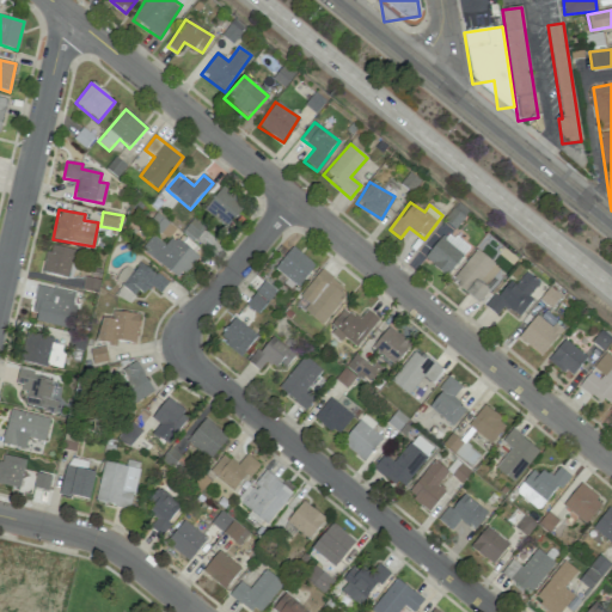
[(171,237),(165,245),(152,234),(140,251),(181,280),(197,256),(171,237)]
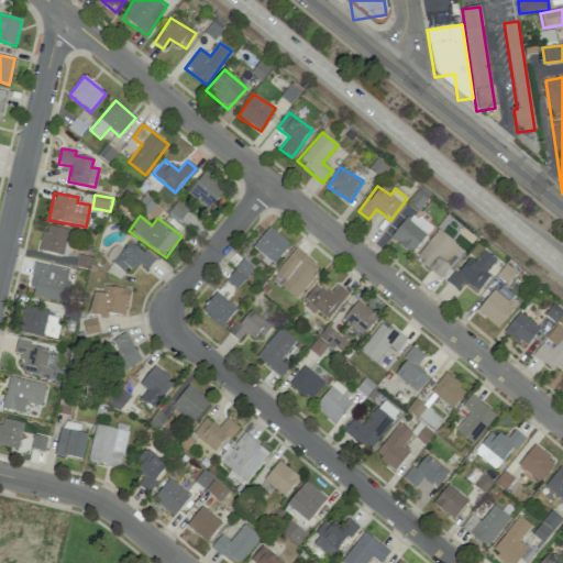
[(39,251),(63,256),(68,230),(44,224),(39,251)]
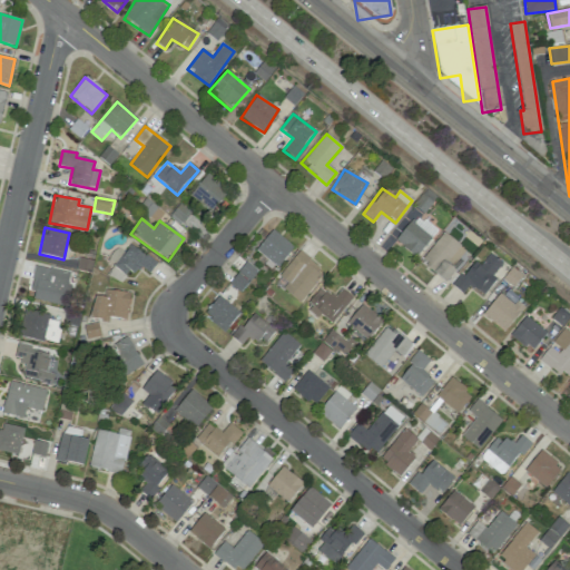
[(256,249),(277,267),(294,247),(273,229),(256,249)]
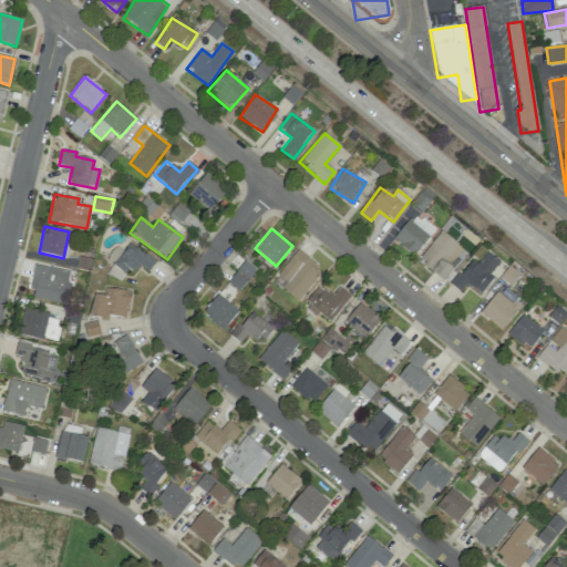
[(463,248),(441,230),(418,260),(443,281),(454,268),(450,265),(463,248)]
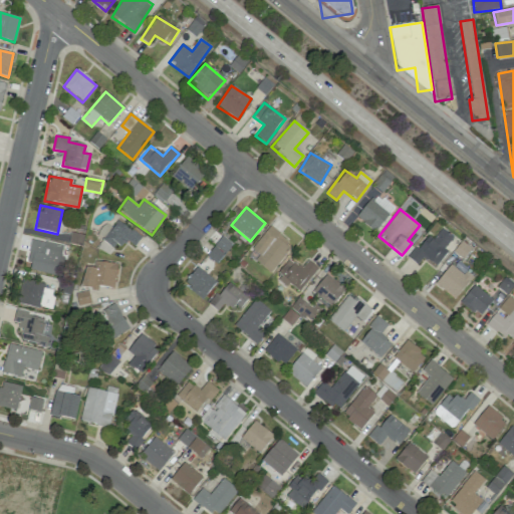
[(124,239),(134,246),(141,238),(118,219),(101,240),(114,251),(124,239)]
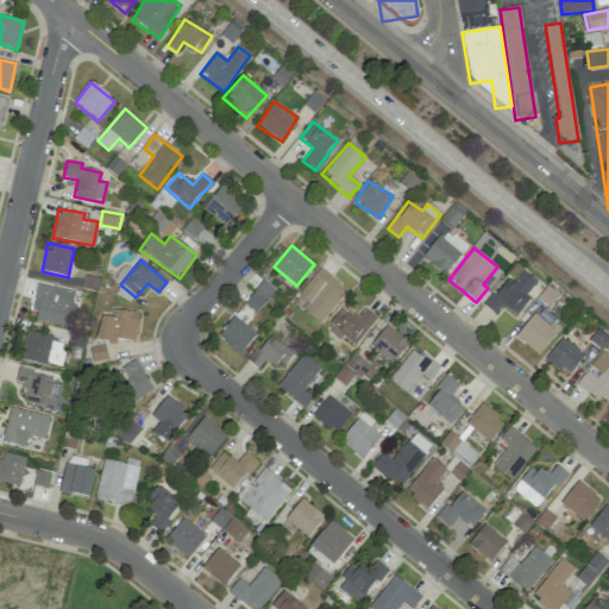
[(294,303),(321,321),(345,286),(318,268),(294,303)]
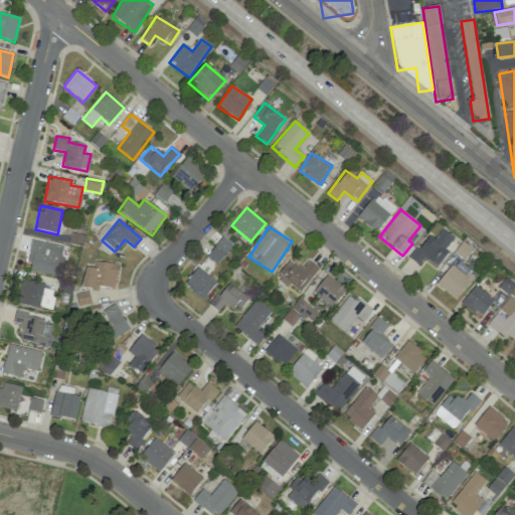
[(422,259),(437,268),(448,250),(446,249),(454,237),(442,229),(435,239),(426,234),(410,260),(418,265),(422,259)]
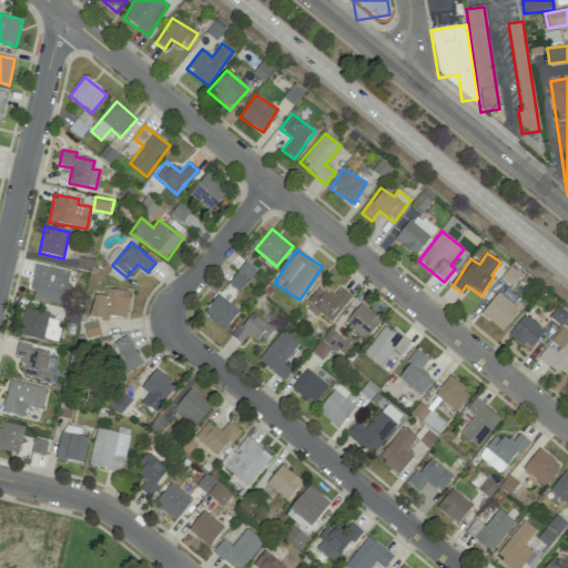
[(256,270),(245,261),(227,283),(240,293),(256,270)]
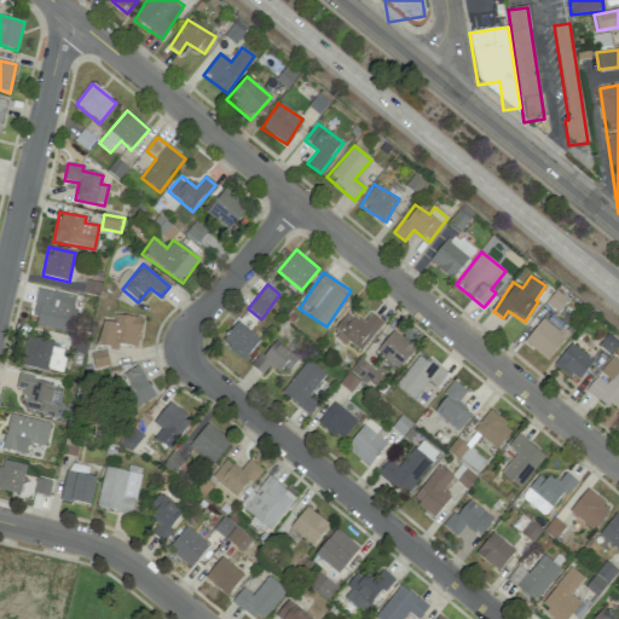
[(32,325),(71,334),(79,296),(39,289),(32,325)]
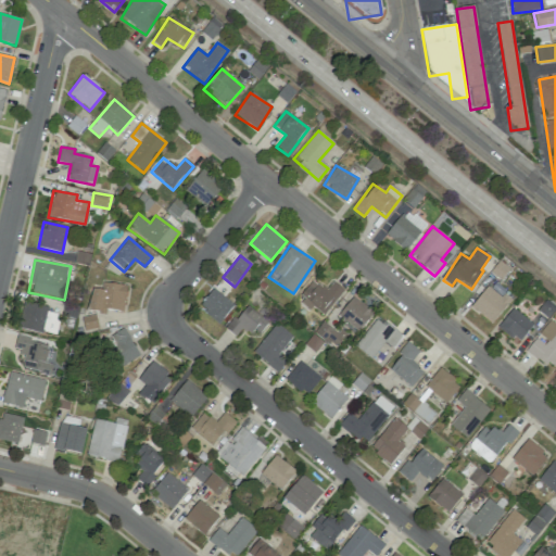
[(326,290),(312,279),(298,298),(323,316),(343,290),(332,281),(326,290)]
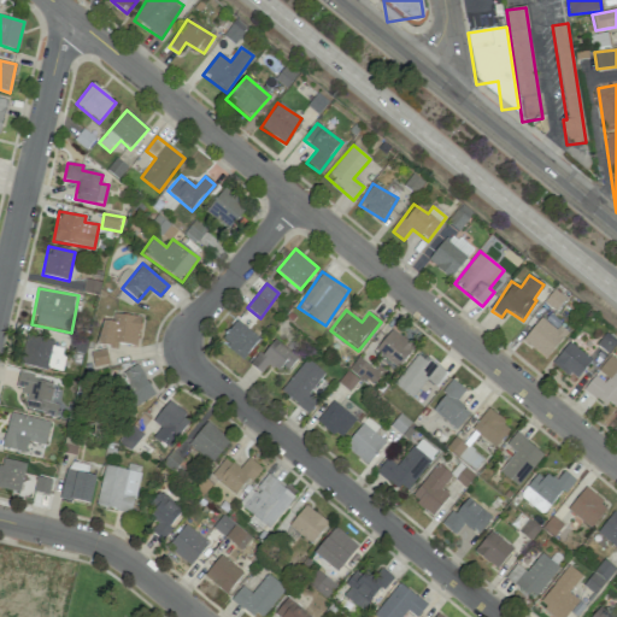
[(100,321),(99,346),(118,347),(118,344),(137,345),(140,316),(115,315),(113,322),(100,321)]
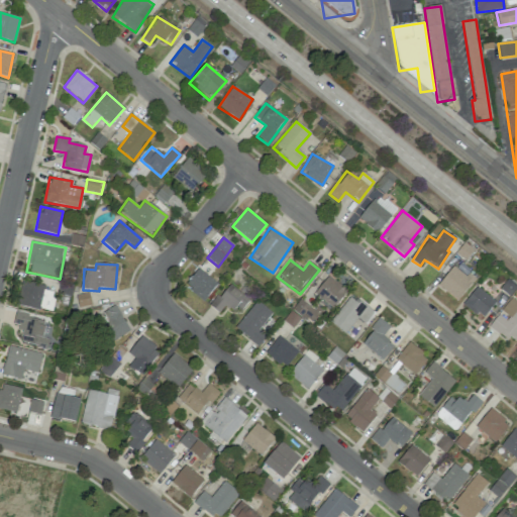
[(474,280),(453,265),(438,286),(458,300),(474,280)]
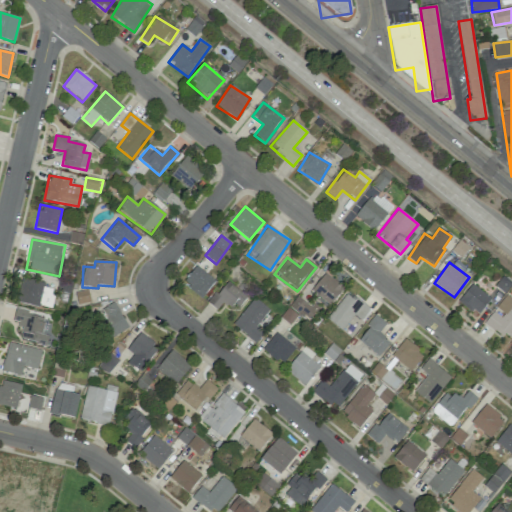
[(215,282),(197,266),(182,283),(200,299),(215,282)]
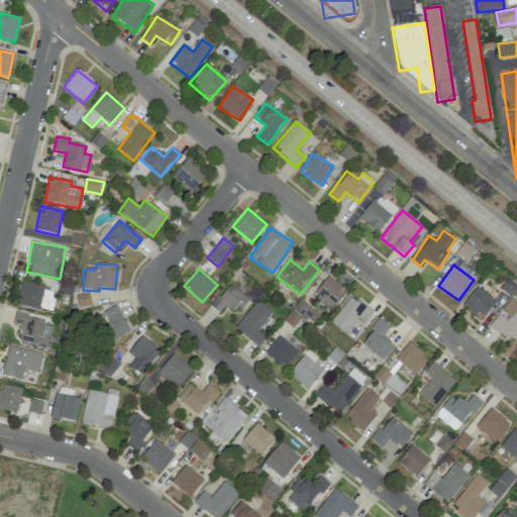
[(314,294),(333,308),(347,291),(328,276),(314,294)]
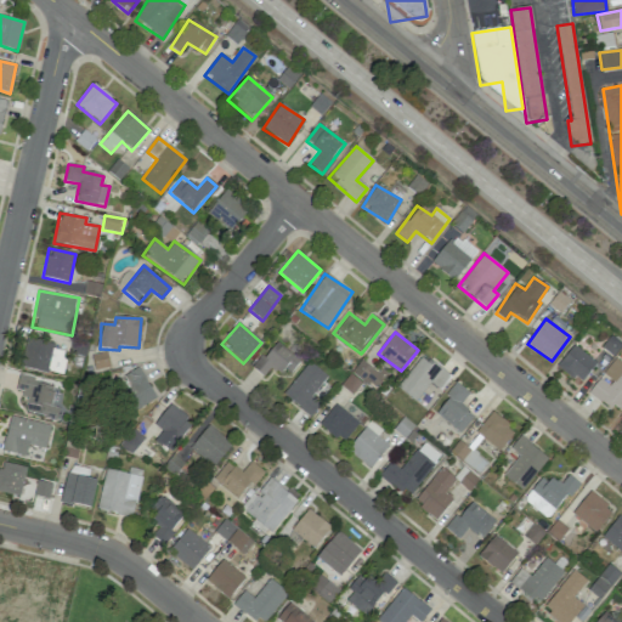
[(61,375),(67,352),(54,349),(55,345),(27,338),(21,366),(61,375)]
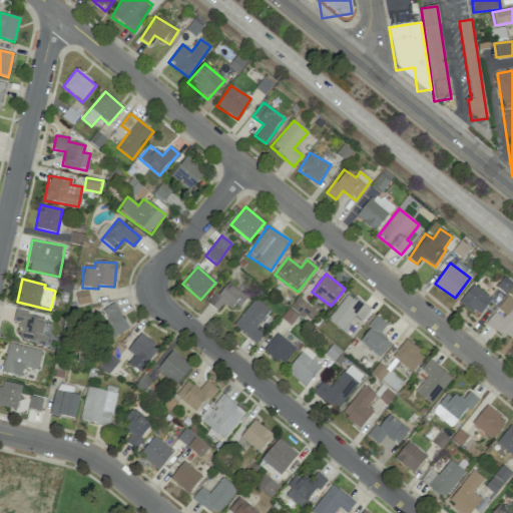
[(245,297),(226,282),(208,304),(216,311),(222,303),(232,312),(245,297)]
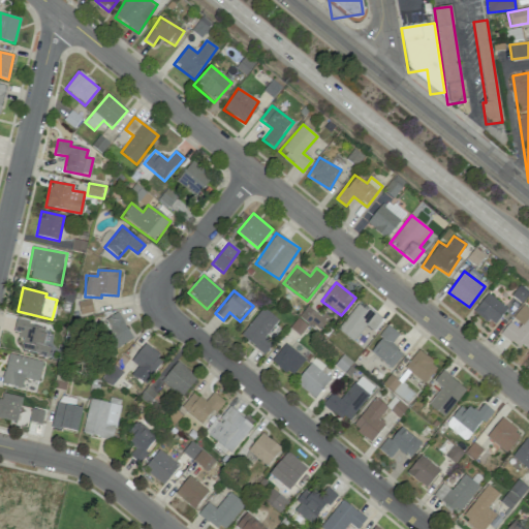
[(507,309),(488,293),(473,310),(493,327),(507,309)]
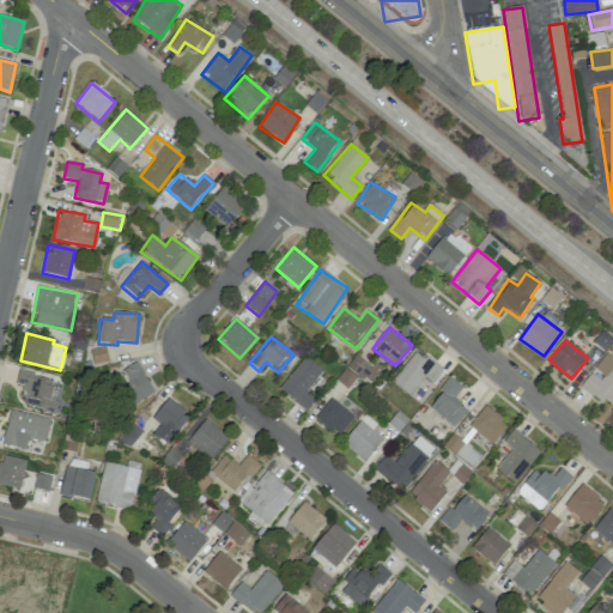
[(90,350),(93,365),(108,362),(104,347),(90,350)]
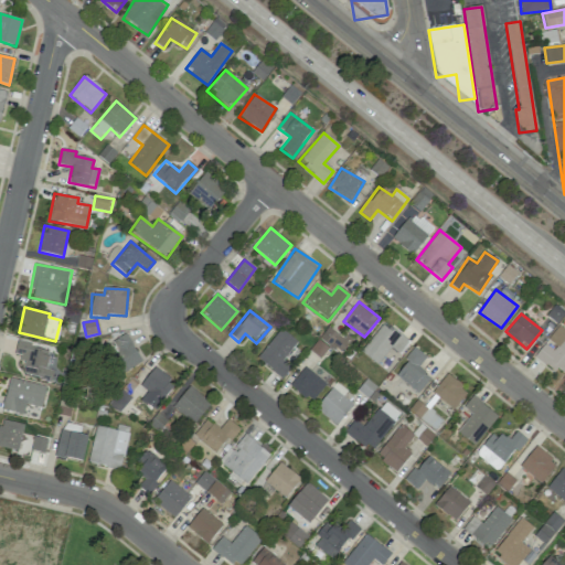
[(377,364),(391,348),(398,354),(408,342),(384,322),(361,352),(377,364)]
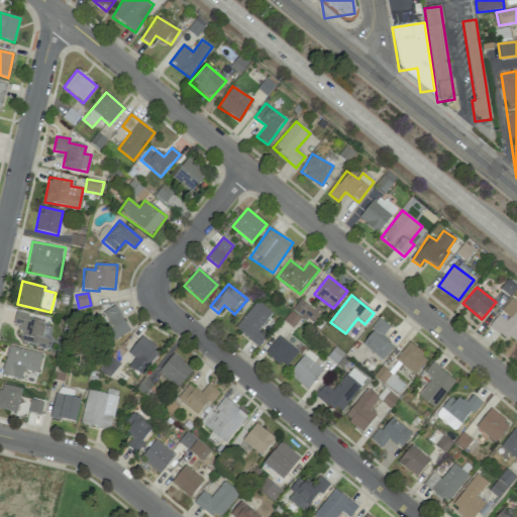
[(490,325),(513,343),(516,337),(516,302),(511,298),(499,313),(490,325)]
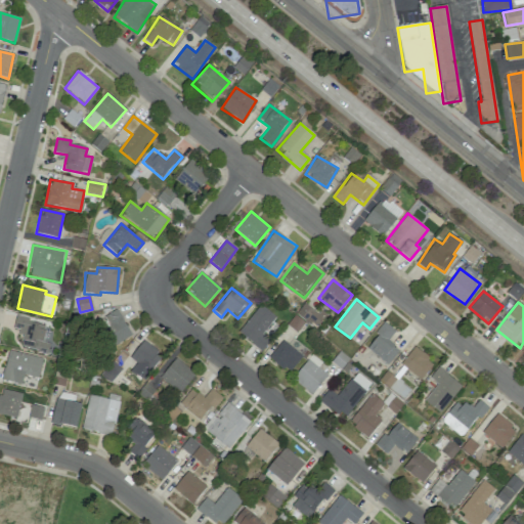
[(275,318),(261,305),(237,331),(260,351),(269,341),(261,333),(275,318)]
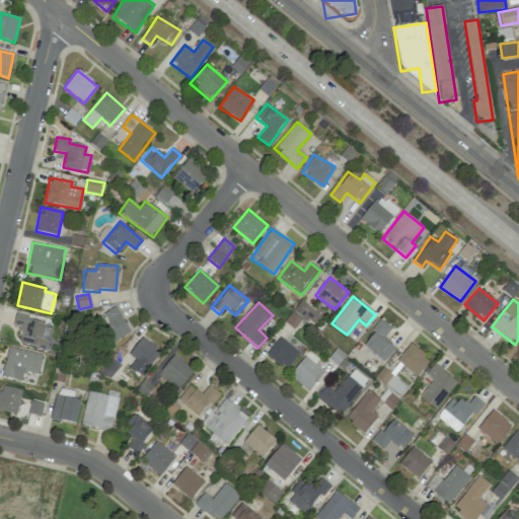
[(294,312),(314,322),(319,313),(299,302),(294,312)]
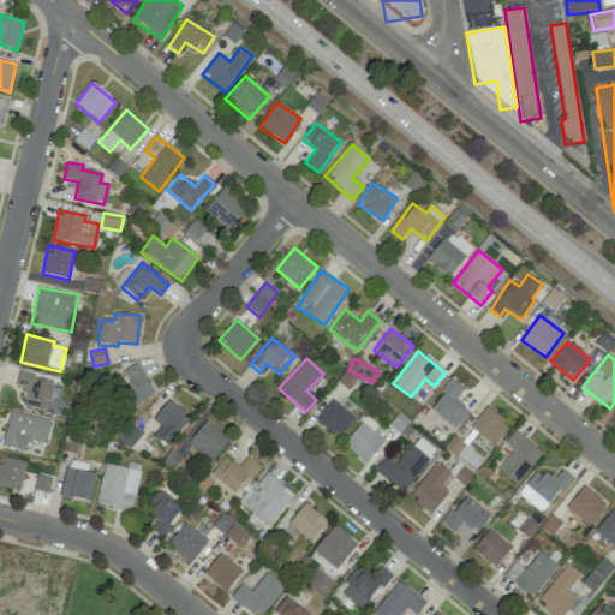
[(121,370),(127,382),(118,386),(127,407),(153,395),(138,363),(121,370)]
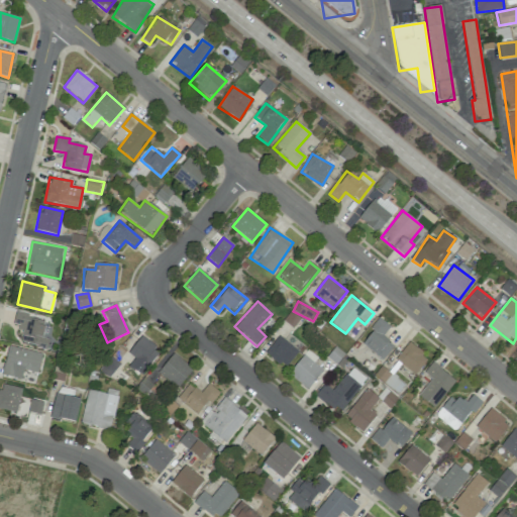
[(41,338),(44,321),(27,318),(28,313),(16,311),(13,326),(23,328),(20,343),(46,348),(48,339),(41,338)]
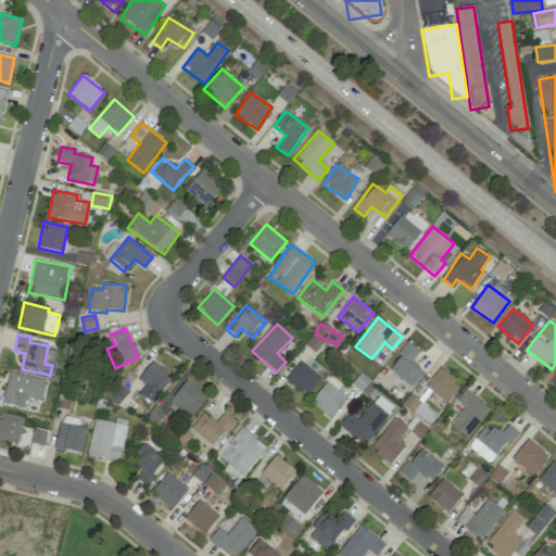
[(413,387),(424,370),(411,363),(419,350),(407,342),(389,370),(413,387)]
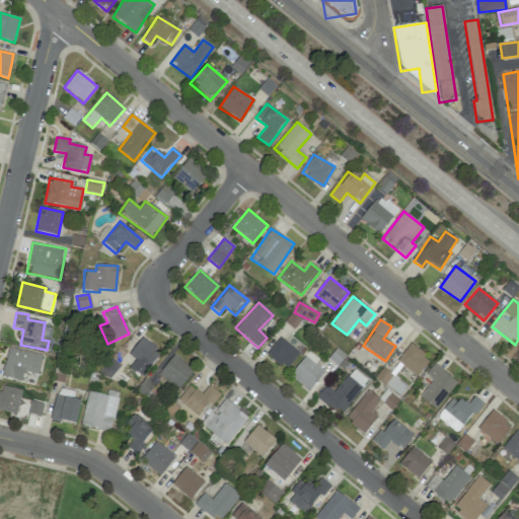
[(129,355),(135,359),(129,368),(142,377),(159,350),(140,338),(129,355)]
